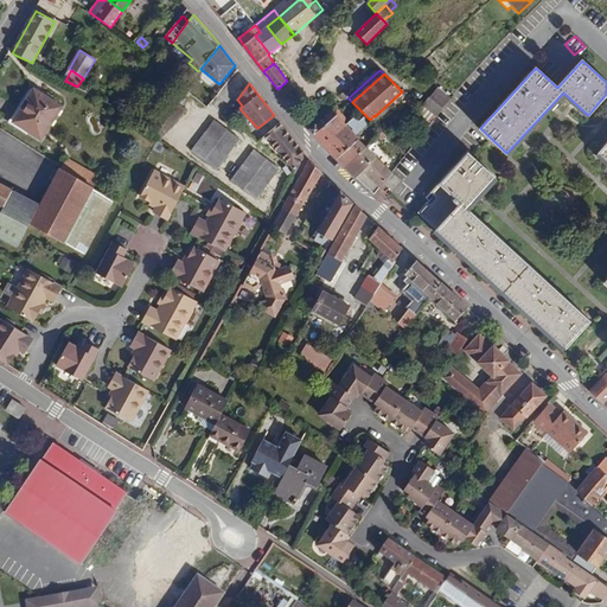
[(40,140),(62,107),(33,89),(13,121),(40,140)]
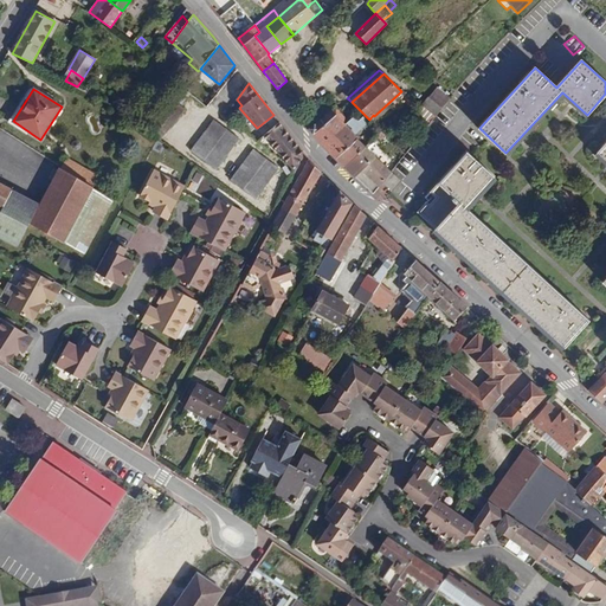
[(423,105),(436,116),(450,100),(437,89),(423,105)]
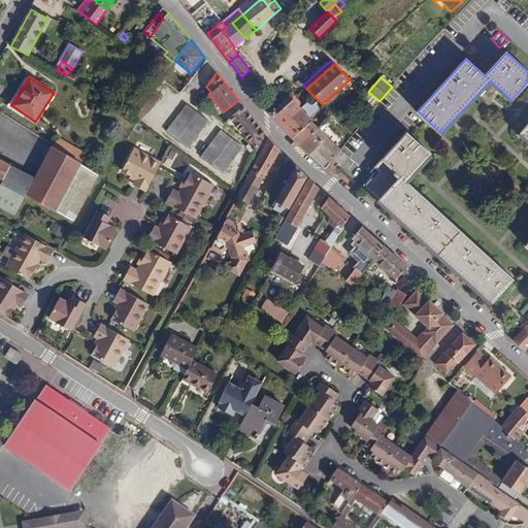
[(101,94),(104,89),(95,83),(92,87),(101,94)]
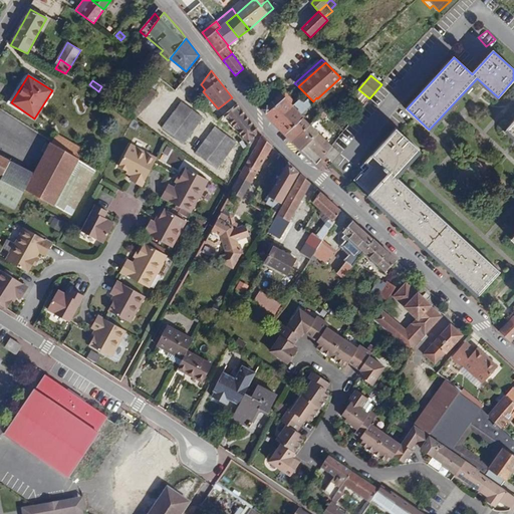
[(158,93),(147,84),(126,109),(137,117),(158,93)]
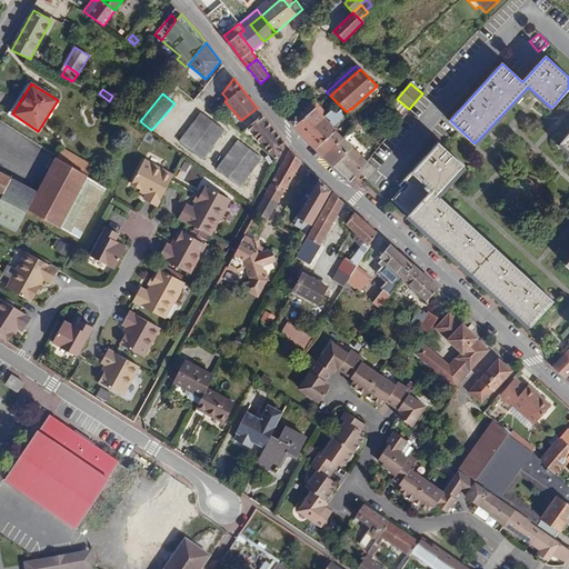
[(303,110),(307,116),(316,108),(319,105),(316,100),(303,110)]
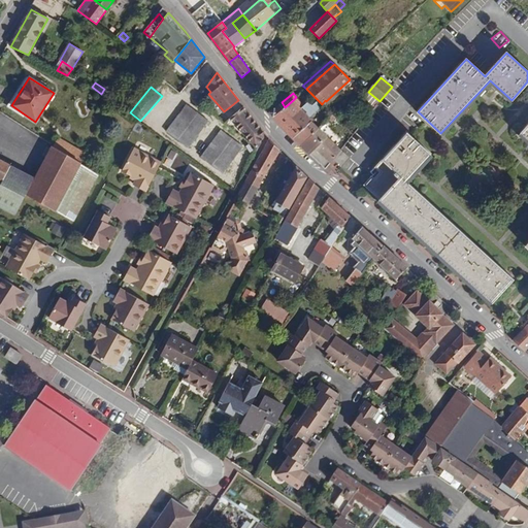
[(293,100),(301,108),(304,105),(296,97),(293,100)]
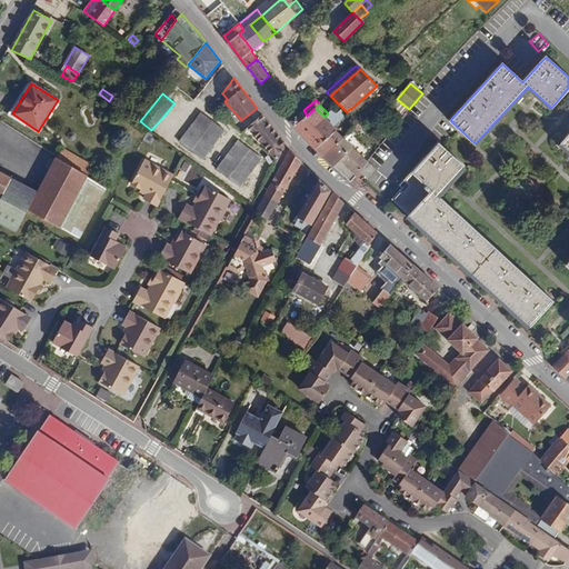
[(349,181),(359,170),(367,161),(336,130),(337,130),(325,117),(316,108),(307,116),(302,119),(298,115),(290,122),(297,129),(349,181)]
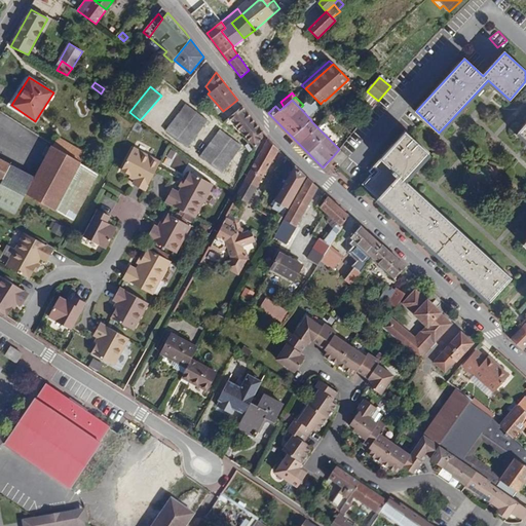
[(188,147),(208,120),(186,104),(165,130),(188,147)]
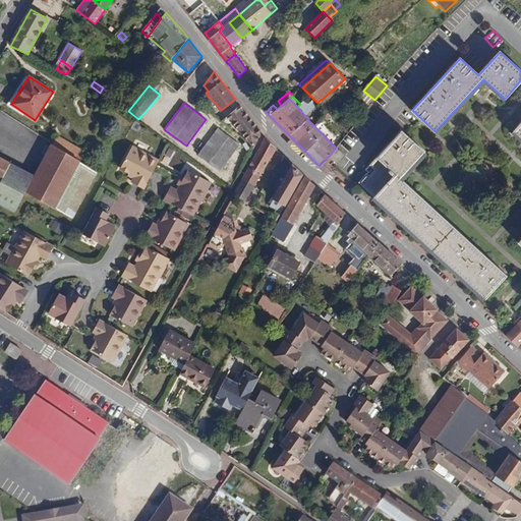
[(261,129),(240,105),(227,116),(253,147),(261,134),(261,129)]
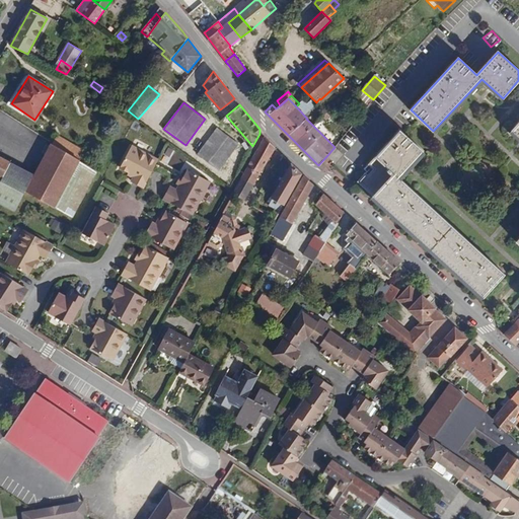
[(220,170),(239,144),(217,128),(197,154),(220,170)]
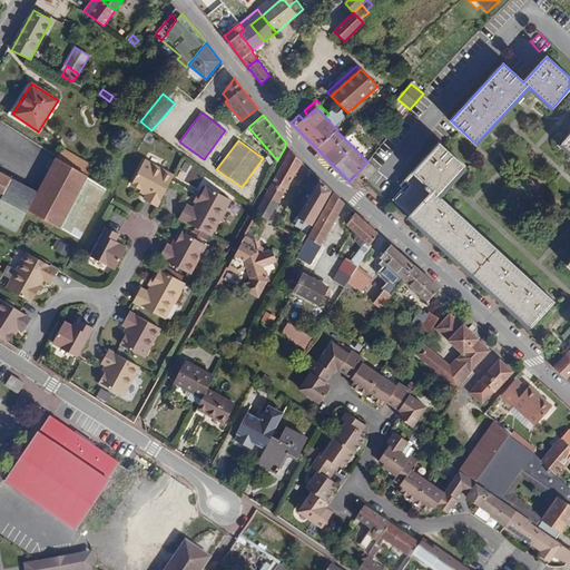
[(409,216),(531,326),(553,302),(439,196),(464,167),(440,144),(405,180),(411,186),(403,194),(401,192),(393,199),(411,214),(409,216)]
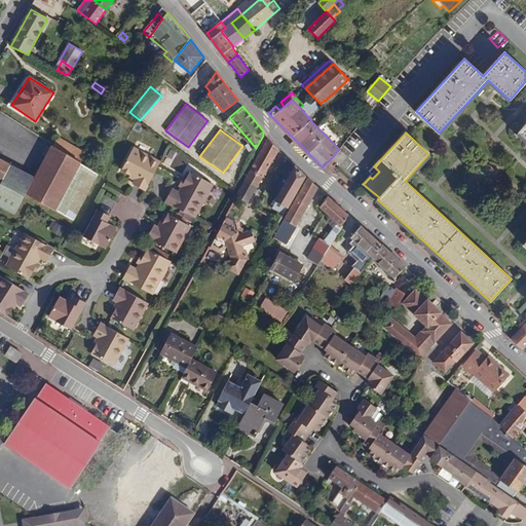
[(34,178),(26,194),(73,221),(98,175),(80,164),(81,162),(80,161),(85,153),(58,138),(52,147),(51,146),(34,178)]
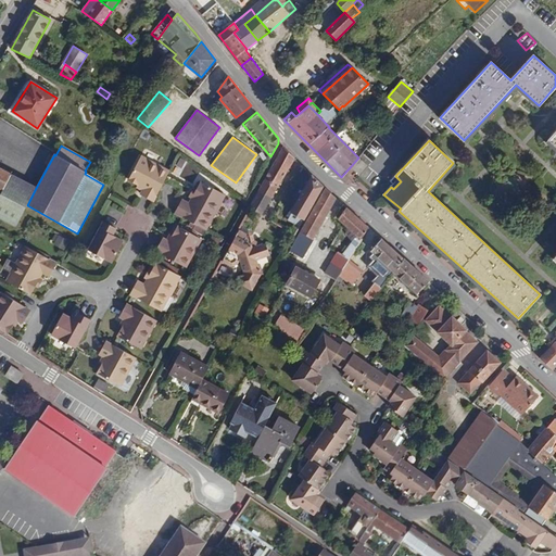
[(263,216),(294,158),(283,147),(250,209),(263,216)]
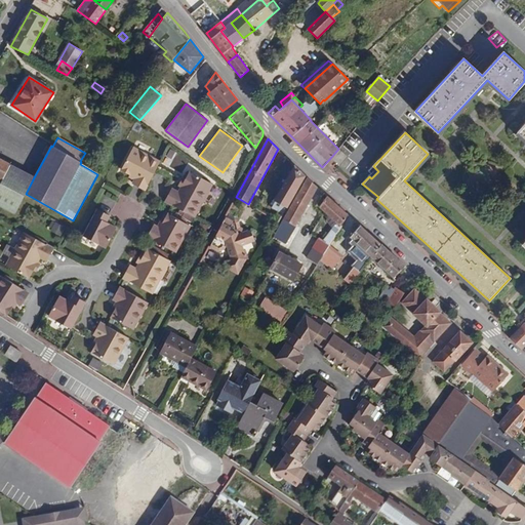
[(146,191),(160,162),(133,148),(122,170),(130,174),(130,175),(135,178),(133,184),(146,191)]
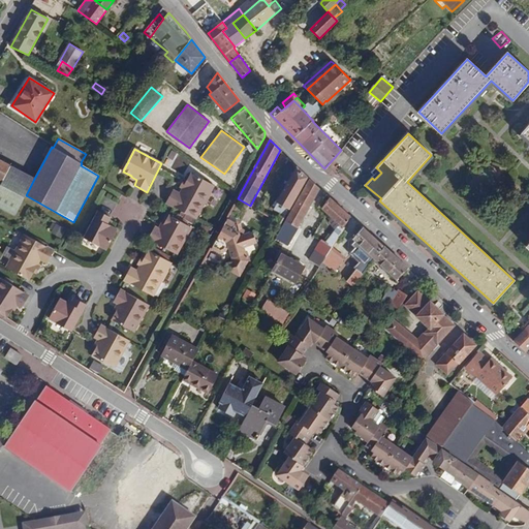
[(341,150),(334,158),(342,164),(348,157),(341,150)]
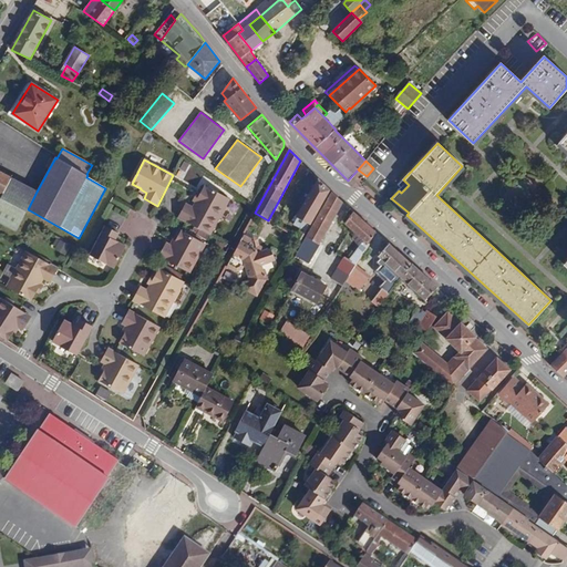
[(0,198),(0,199),(11,177),(0,171),(0,198)]
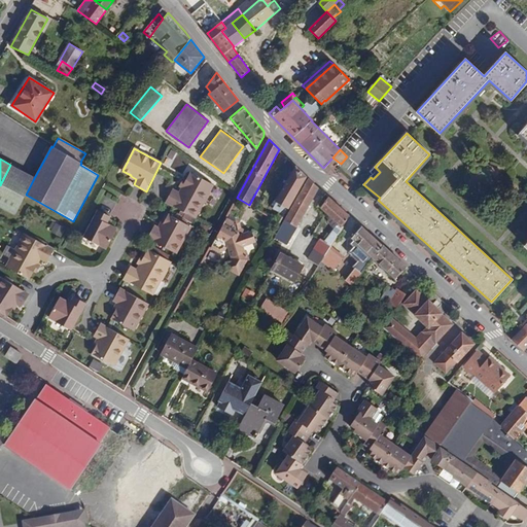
[(10,165),(0,185),(0,206),(14,214),(26,195),(34,178),(10,165)]
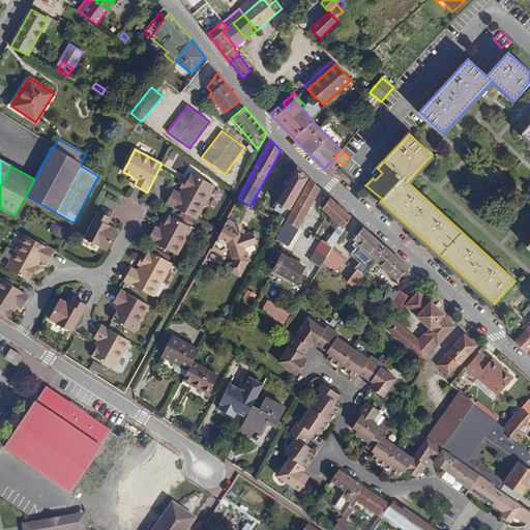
[(308,177),(297,167),(276,202),(278,203),(274,210),(286,216),(308,177)]
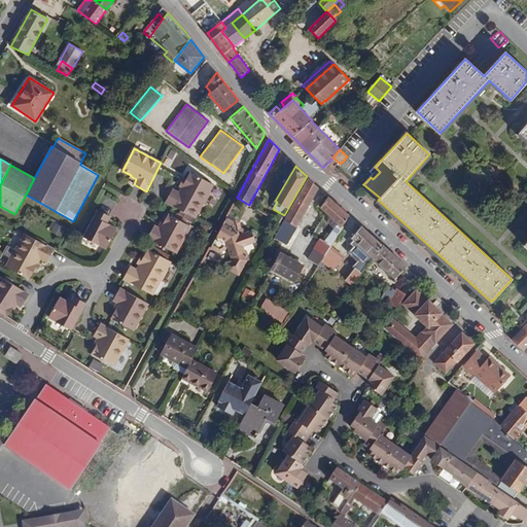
[(166,202),(195,217),(203,202),(204,202),(209,192),(209,191),(213,184),(190,172),(186,180),(182,187),(179,192),(173,189),(166,202)]
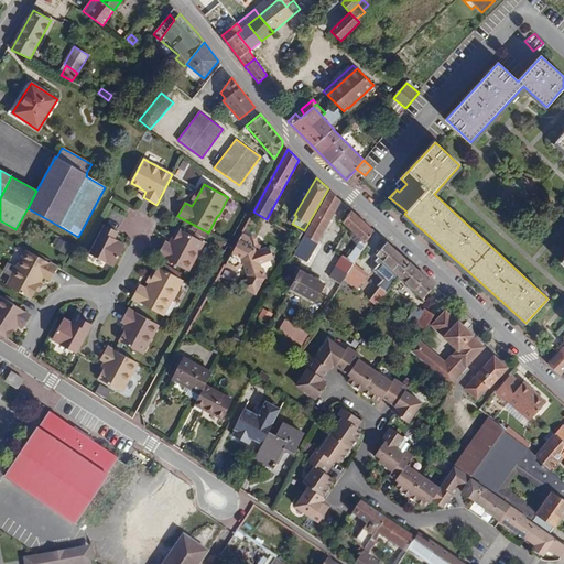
[(331,191),(294,252),(307,259),(340,202),(331,191)]
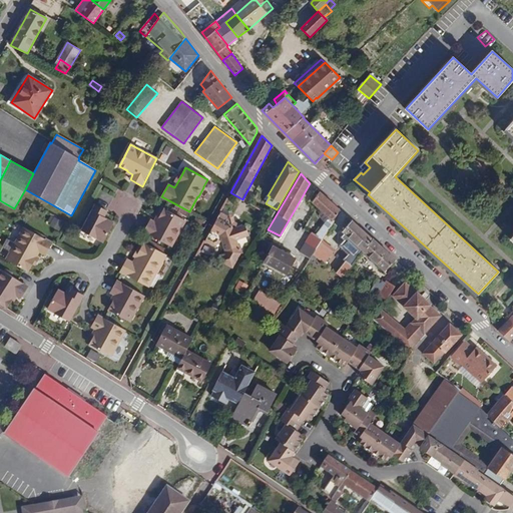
[(340,208),(321,192),(313,202),(329,218),(316,235),(322,238),(340,208)]
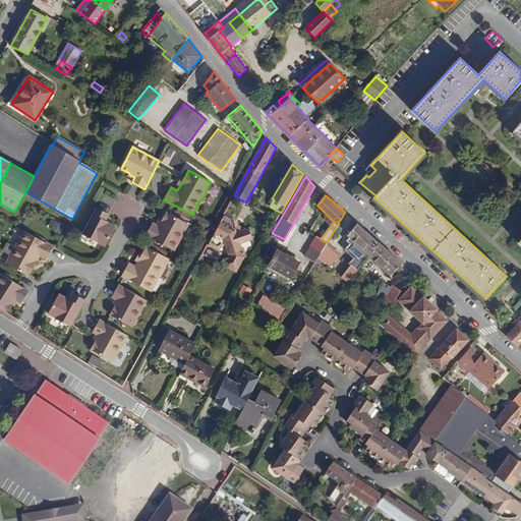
[(107,216),(108,213),(97,208),(82,233),(105,245),(115,226),(108,222),(105,220),(107,216)]
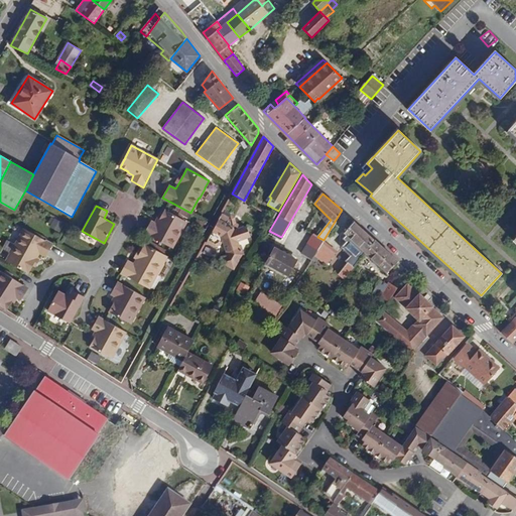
[(144,233),(172,248),(186,222),(165,210),(160,219),(159,218),(156,223),(151,221),(144,233)]
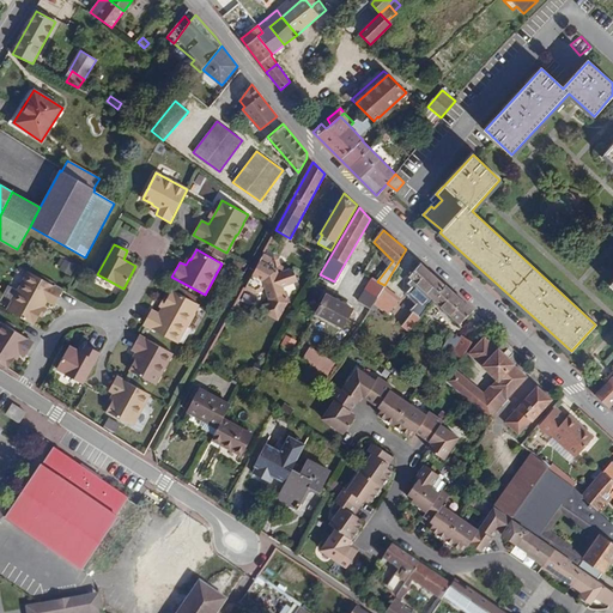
[(275,255),(266,249),(247,284),(256,289),(263,287),(265,284),(268,286),(272,298),(265,309),(279,316),(289,298),(287,290),(285,291),(283,283),(297,279),(295,268),(281,262),(281,258),(279,256),(280,254),(275,253),(275,255)]
